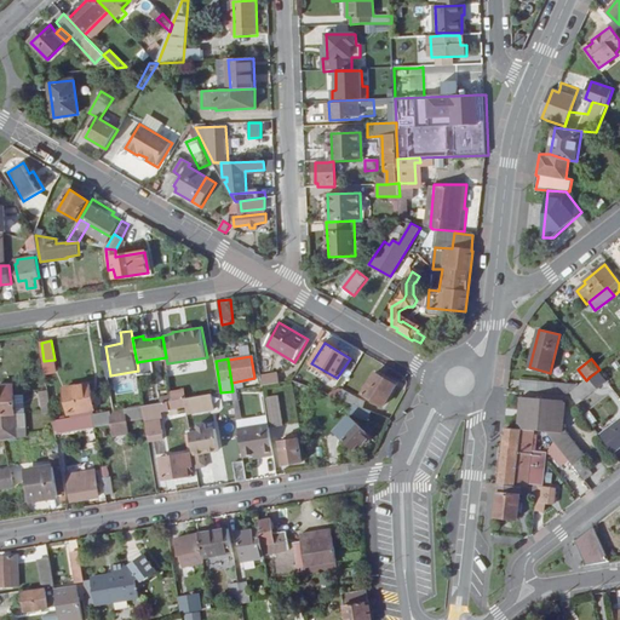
[(57,372),(55,360),(44,361),(46,373),(57,372)]
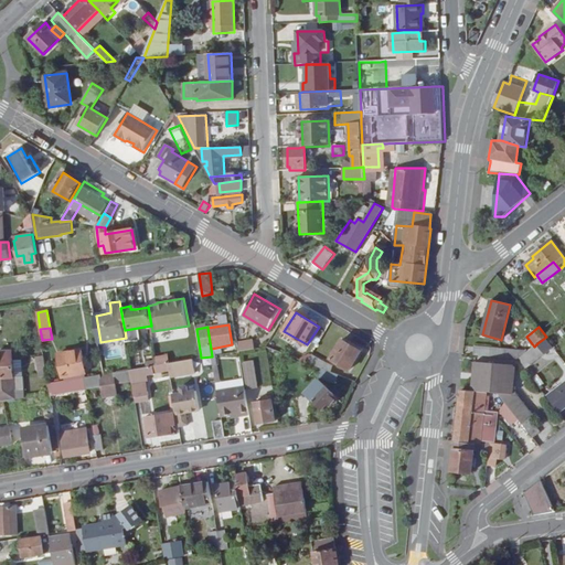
[(546,337),(537,343),(545,353),(553,347),(546,337)]
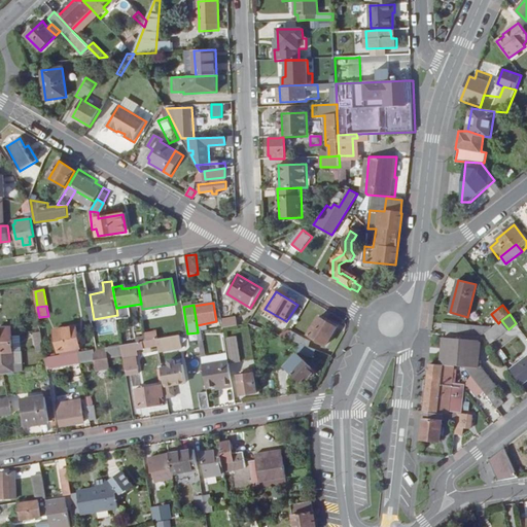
[(309,335),(326,345),(337,326),(319,316),(309,335)]
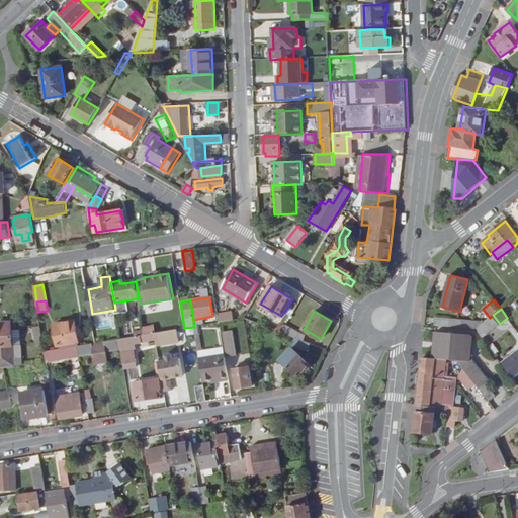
[(233,319),(232,312),(219,314),(220,321),(233,319)]
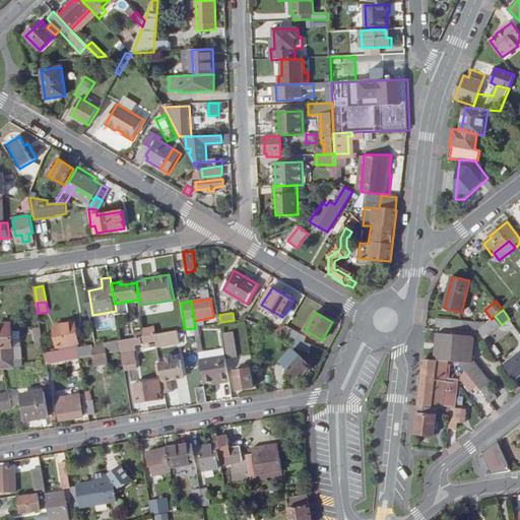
[(492,319),(488,322),(495,330),(502,325),(495,316),(492,319)]
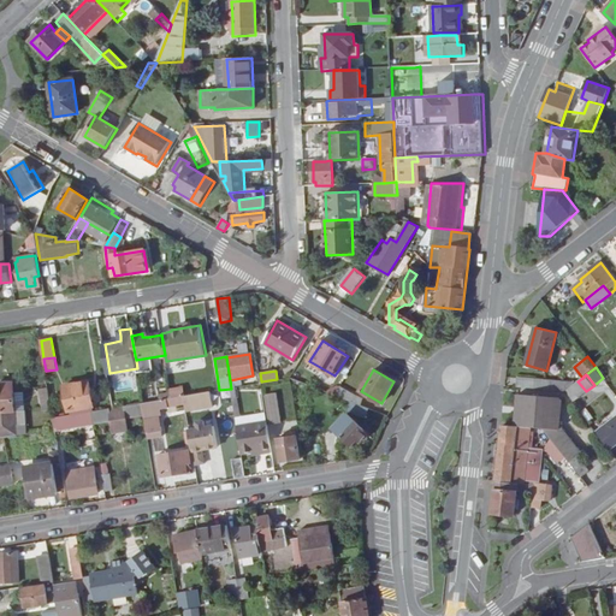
[(564,391),(566,390),(575,383),(519,378),(517,388),(564,391)]
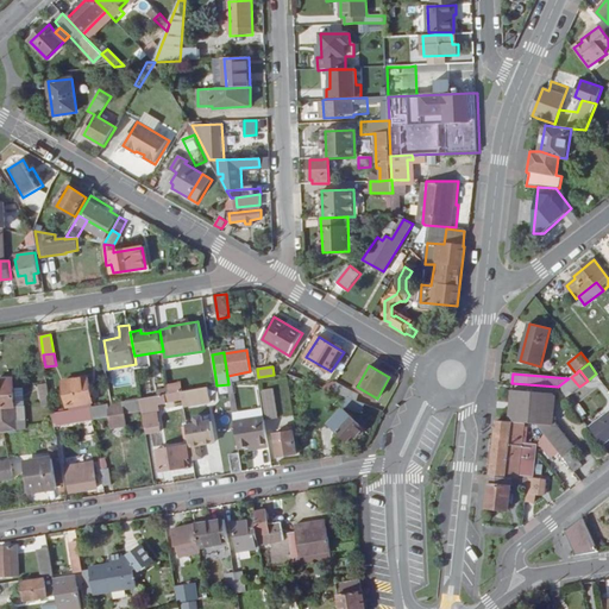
[(94,401),(88,376),(63,382),(68,407),(94,401)]
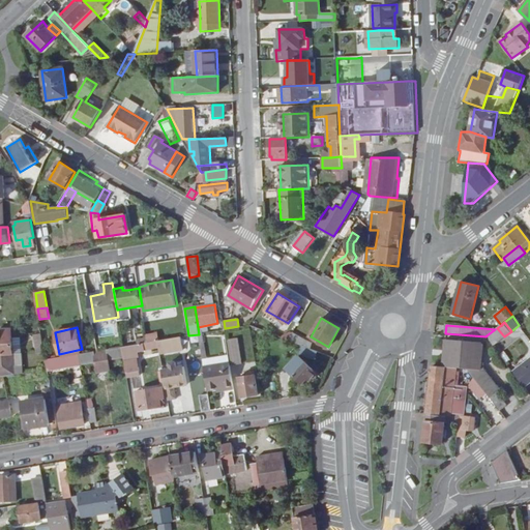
[(497,328),(487,335),(494,345),(504,336),(497,328)]
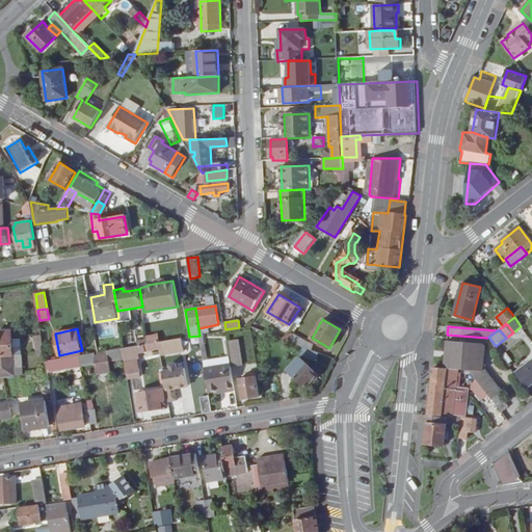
[(12,330),(0,330),(0,355),(14,355),(12,330)]
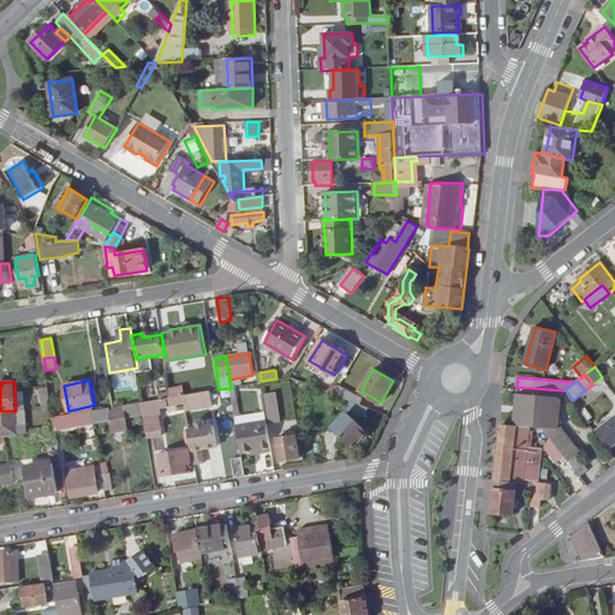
[(335,394),(350,399),(360,404),(362,398),(340,386),(335,394)]
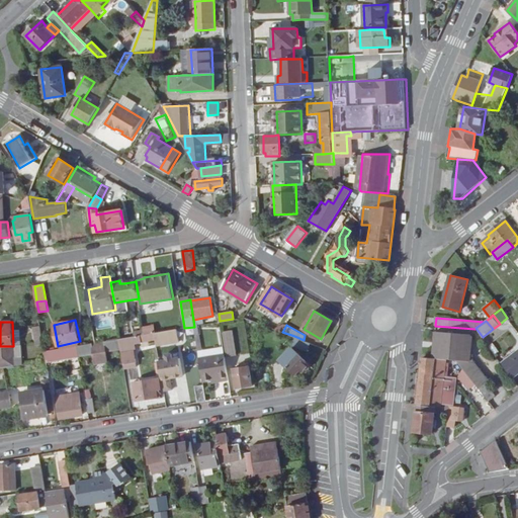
[(44,344),(40,327),(33,328),(36,345),(44,344)]
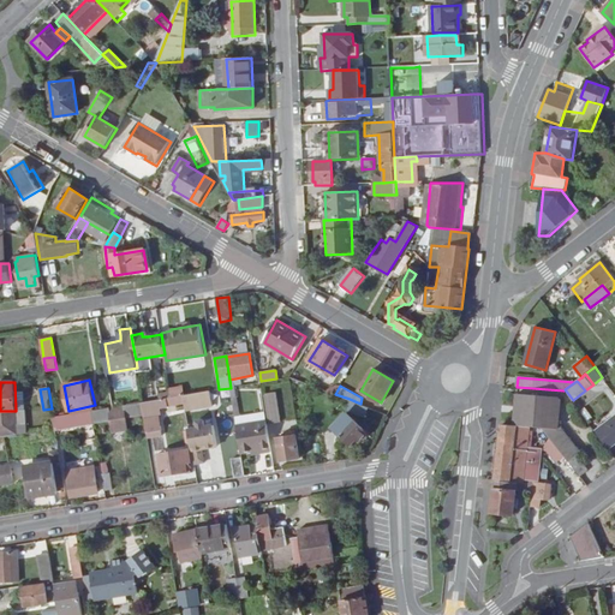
[(184,395),(185,404),(186,407),(191,407),(210,404),(208,392),(184,395)]
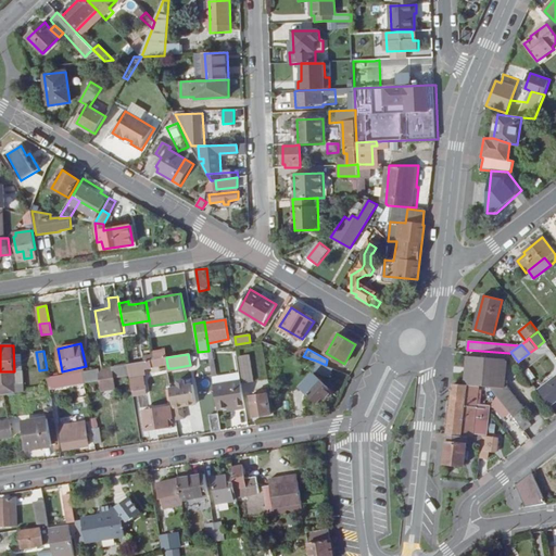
[(250,355),(240,356),(244,382),(254,380),(250,355)]
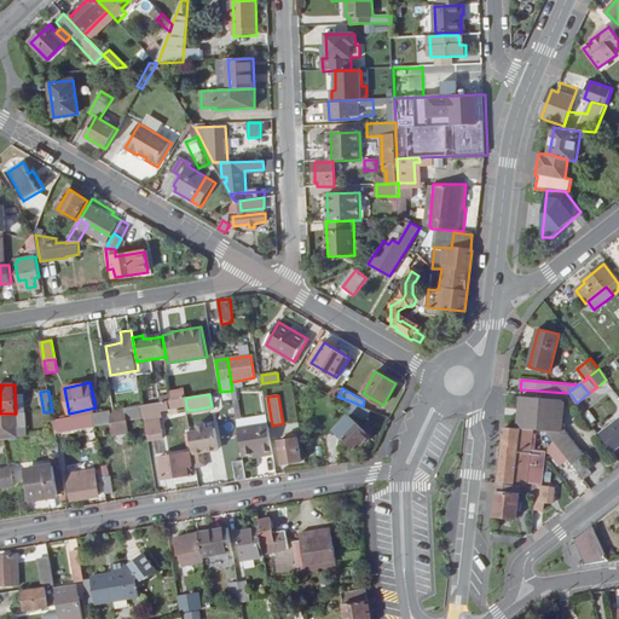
[(169,409),(178,408),(186,406),(185,398),(173,399),(144,405),(145,415),(145,417),(149,435),(163,432),(161,417),(163,417),(162,410),(169,409)]
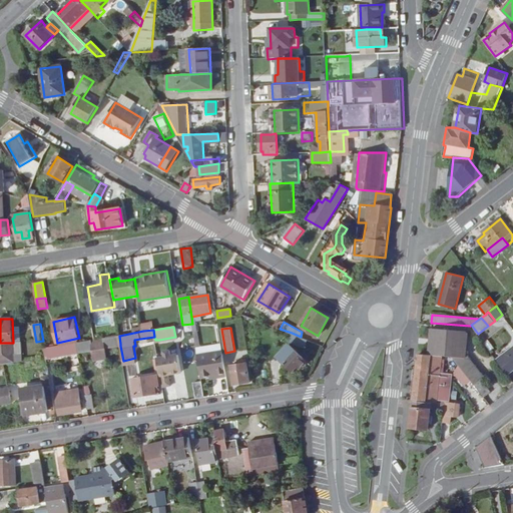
[(467,332),(432,330),(429,355),(443,357),(452,358),(467,356),(469,336),(467,332)]
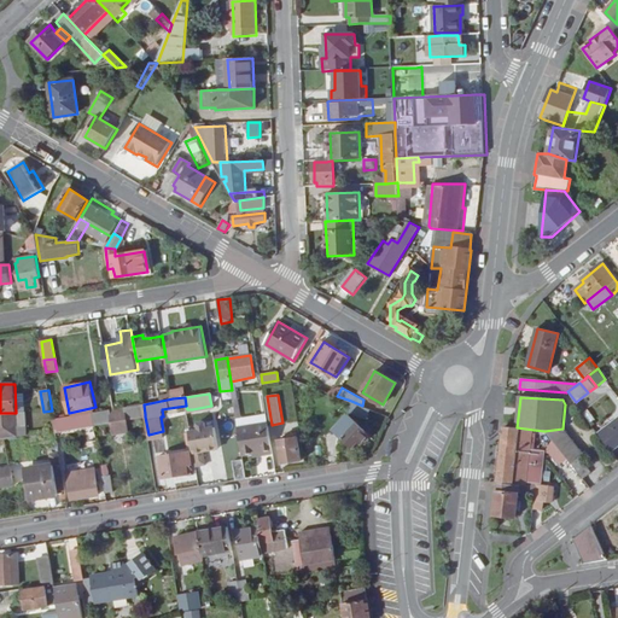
[(369,408),(362,406),(351,401),(348,409),(366,418),(369,408)]
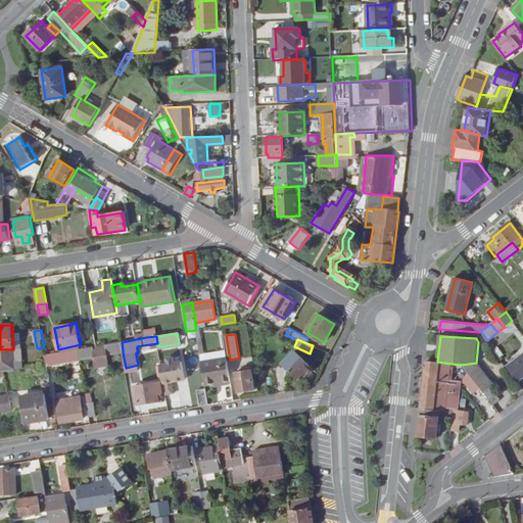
[(123,350),(122,342),(97,346),(79,349),(80,355),(81,359),(94,357),(96,367),(109,365),(107,353),(123,350)]
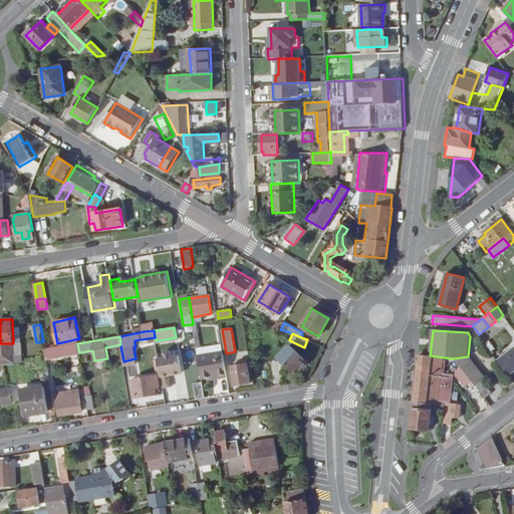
[(22,342),(13,343),(0,343),(0,354),(22,354),(22,342)]
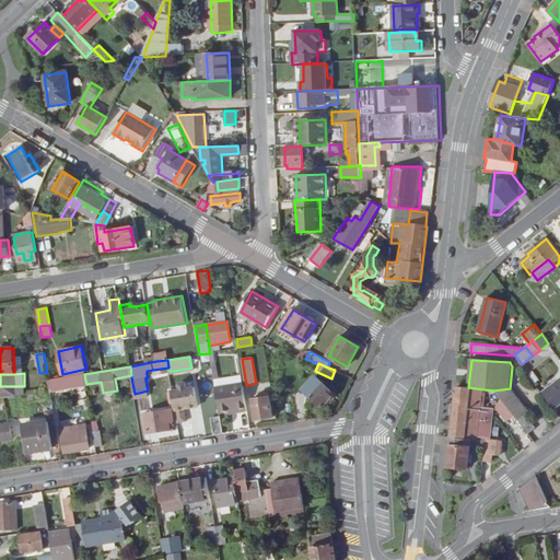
[(85,384),(85,381),(84,374),(49,380),(50,389),(85,384)]
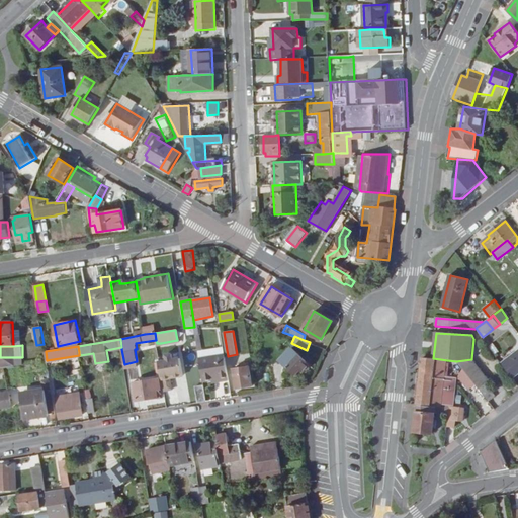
[(280,359),(296,374),(303,368),(305,370),(310,364),(292,347),(280,359)]
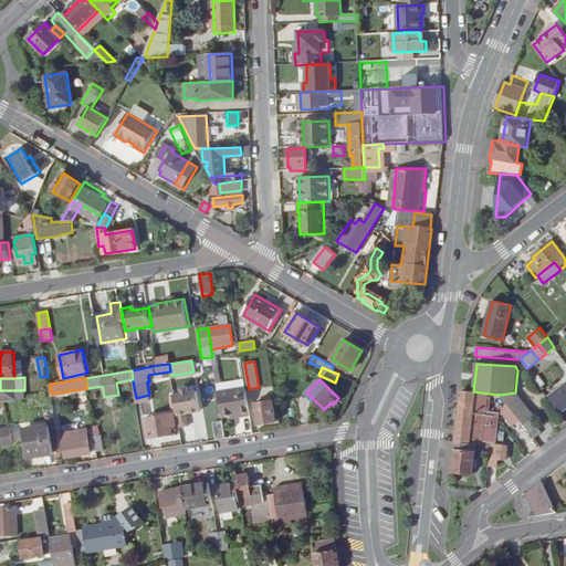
[(565,384),(548,397),(561,413),(565,408),(565,384)]
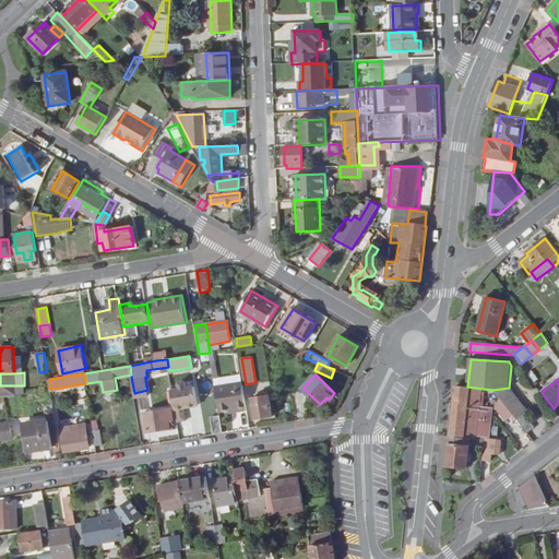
[(244,382),(216,387),(219,411),(238,408),(239,412),(248,411),(244,382)]
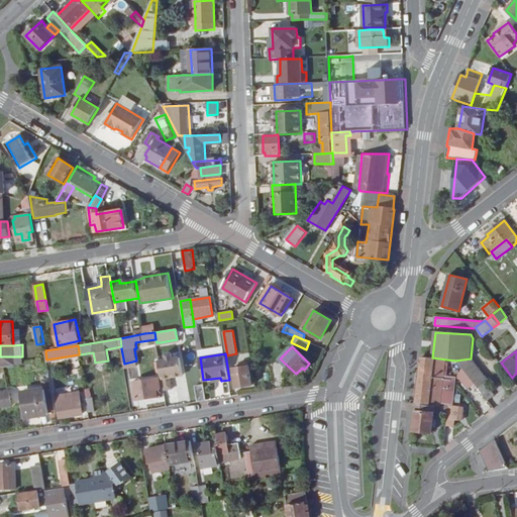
[(0,368),(23,364),(22,356),(0,356),(0,368)]
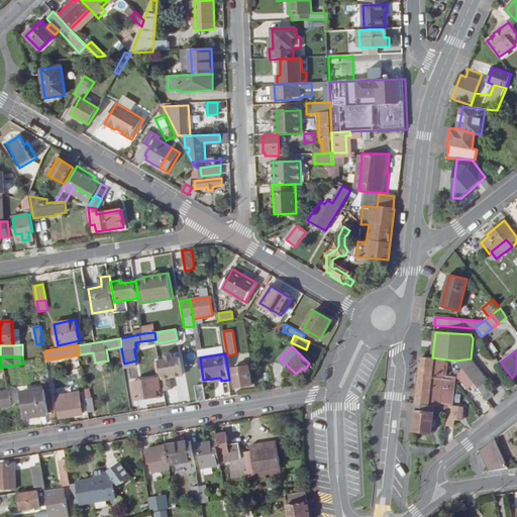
[(175,400),(171,376),(184,374),(182,364),(181,357),(160,362),(166,402),(175,400)]
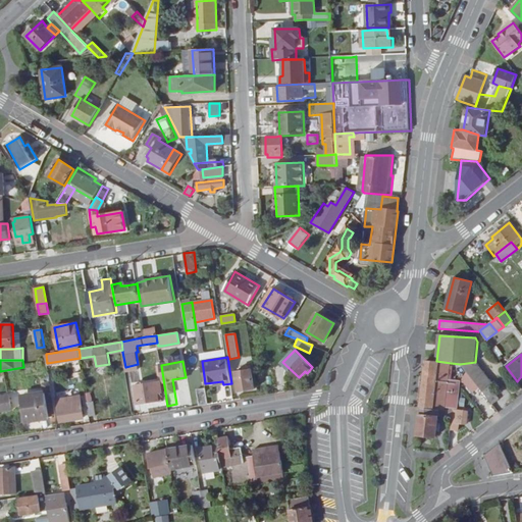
[(451,363),(436,361),(426,361),(423,385),(421,409),(439,410),(446,410),(451,363)]
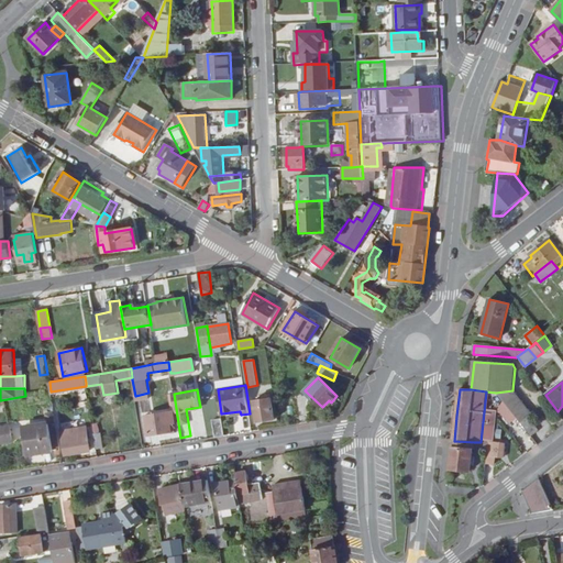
[(496,393),(522,424),(530,418),(532,416),(512,390),(496,393)]
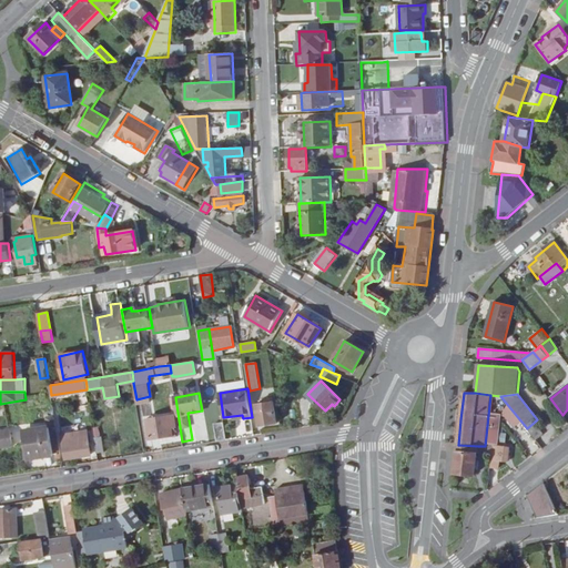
[(260,426),(279,422),(275,402),(257,404),(260,426)]
